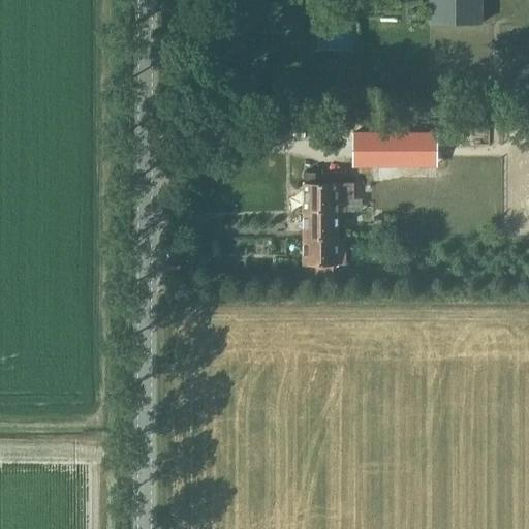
[(428,0),(428,24),(483,24),(481,0),(428,0)]
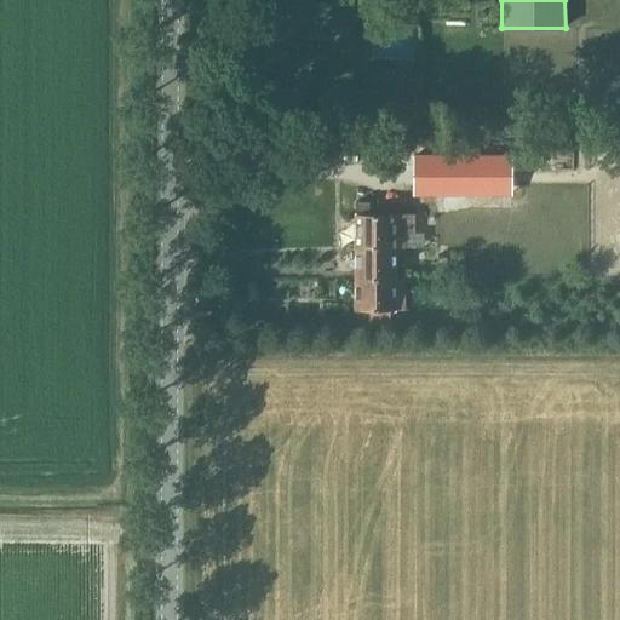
[(414,156),(414,193),(512,193),(512,156),(414,156)]
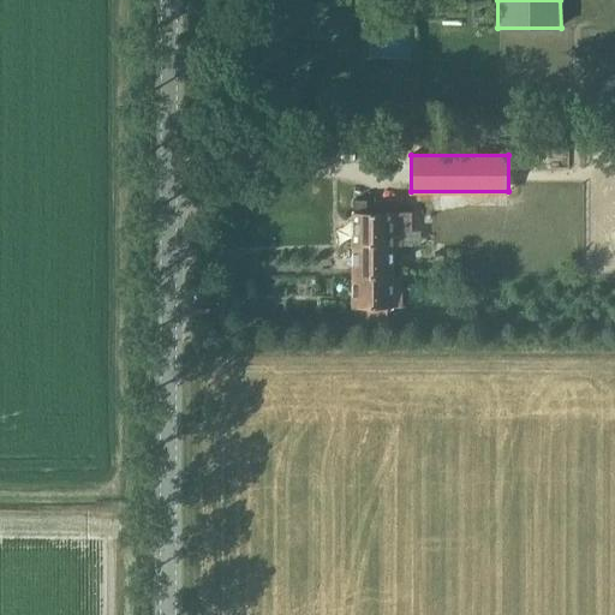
[(392,245),(392,246),(400,246),(401,246),(401,232),(411,232),(411,213),(366,213),(366,201),(353,201),(353,213),(352,213),(352,245),(392,245)]
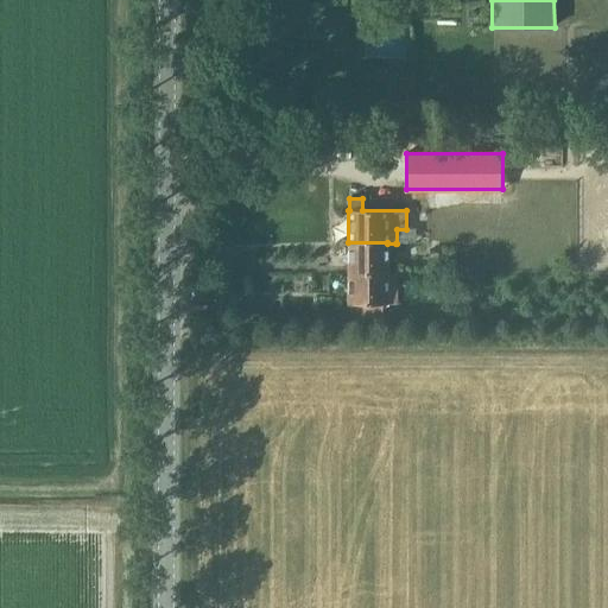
[(387,273),(387,244),(387,242),(348,242),(348,273),(387,273)]
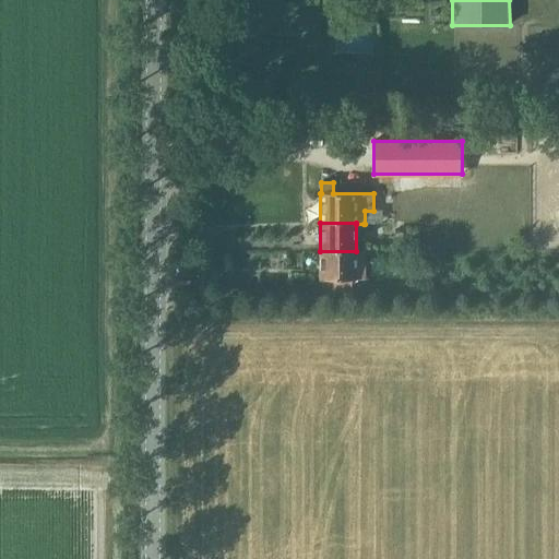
[(356,281),(356,251),(320,251),(320,281),(324,281),(324,297),(352,297),(352,281),(356,281)]
